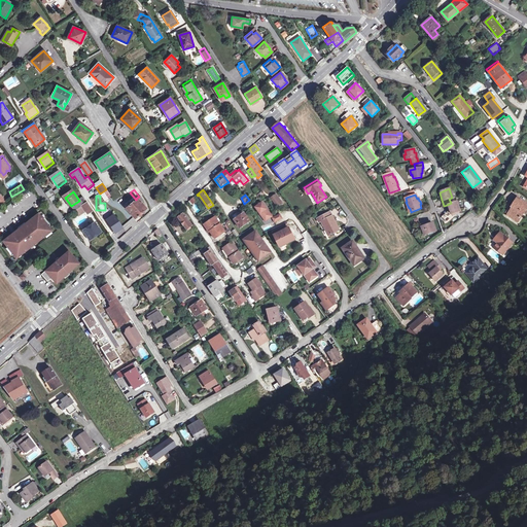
[(282,203),(276,196),(272,199),(278,206),(282,203)]
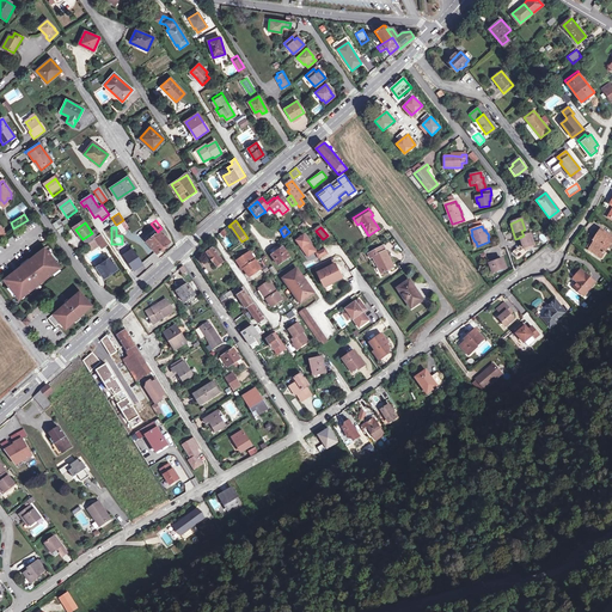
[(159,230),(158,232),(146,243),(155,254),(160,251),(165,248),(165,246),(170,243),(165,237),(159,230)]
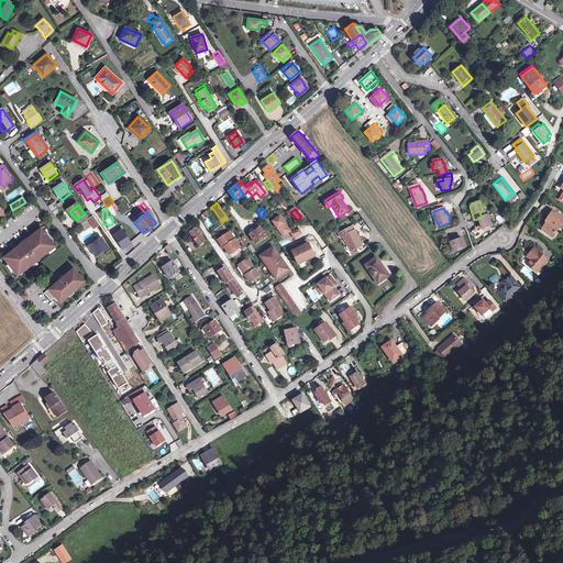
[(555,236),(562,223),(562,217),(553,211),(548,220),(550,222),(544,230),(555,236)]
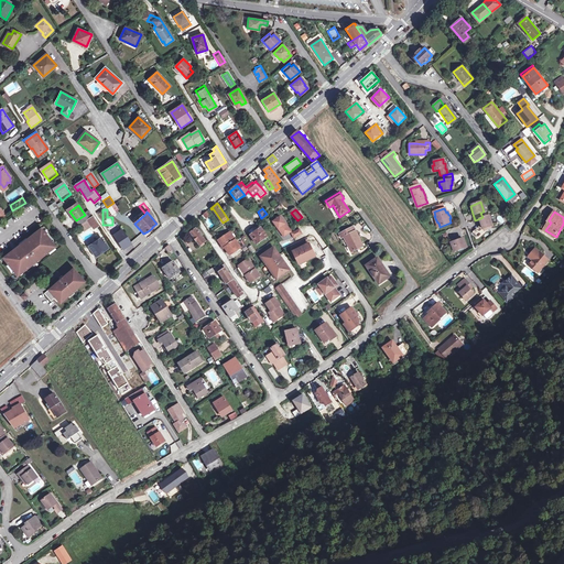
[(79,225),(88,219),(93,216),(90,213),(77,221),(79,225)]
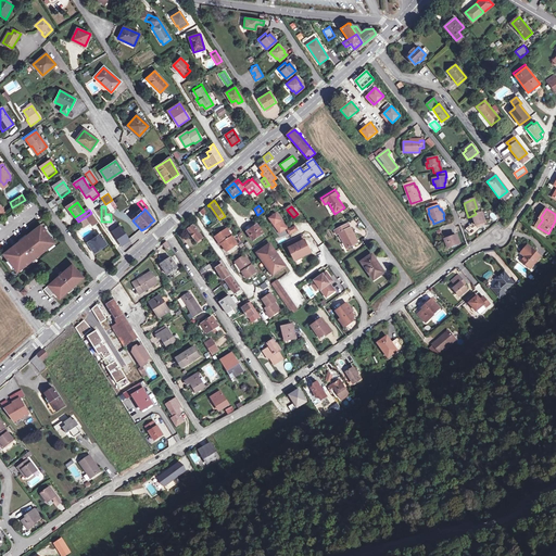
[(496,211),(490,213),(493,222),(500,219),(496,211)]
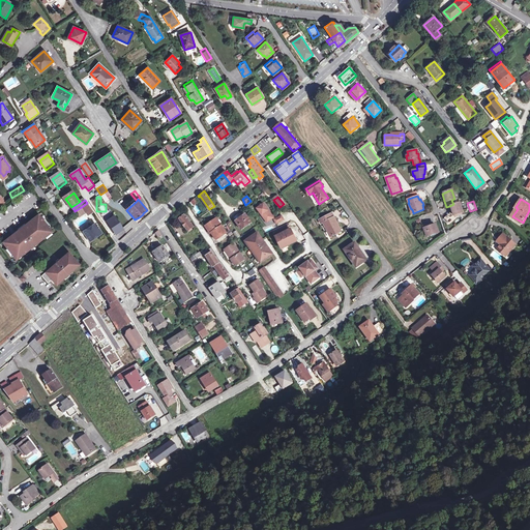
[(453,204),(449,206),(453,216),(463,213),(459,202),(453,204)]
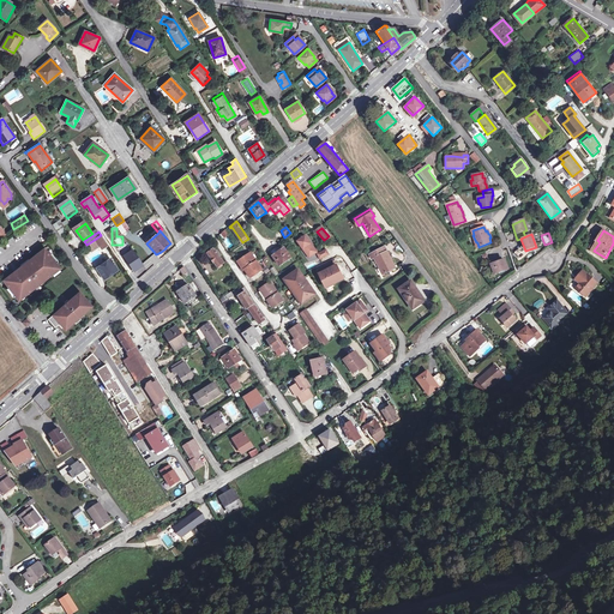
[(102,248),(108,246),(101,235),(96,239),(100,245),(102,248)]
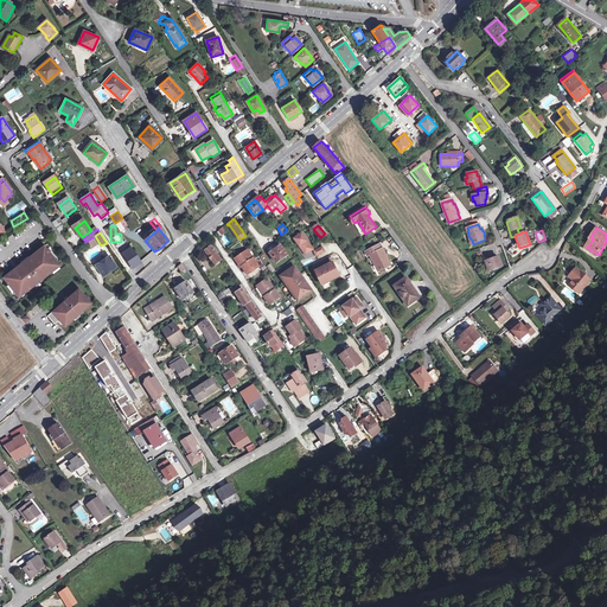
[(302,232),(294,238),(300,246),(301,246),(307,253),(313,248),(302,232)]
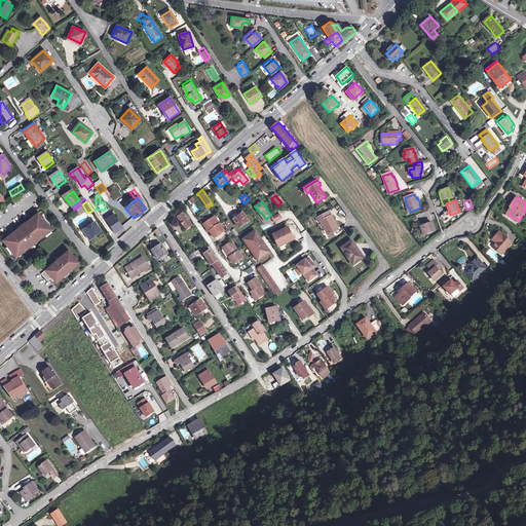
[(191,205),(195,213),(200,210),(196,202),(191,205)]
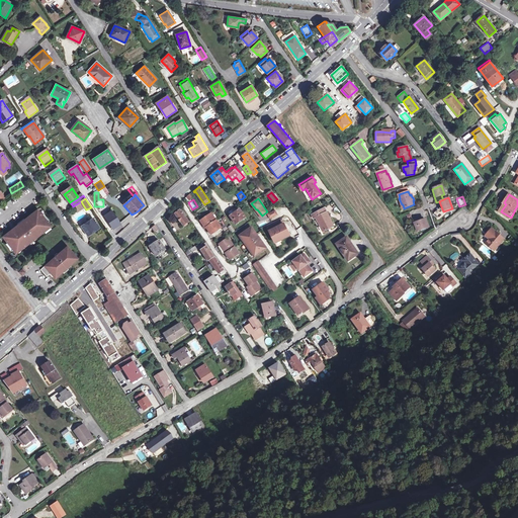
[(84,206),(81,201),(73,206),(77,211),(84,206)]
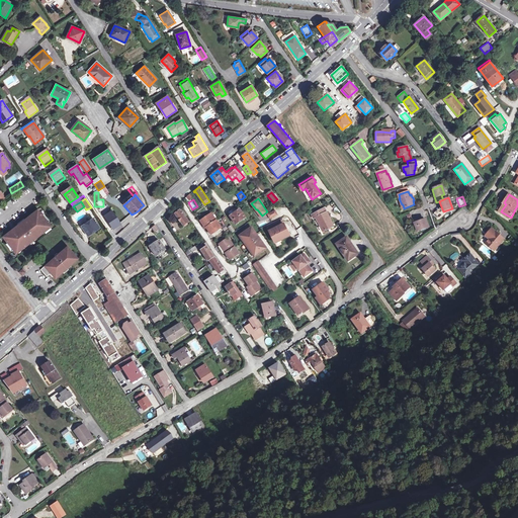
[(101,212),(108,207),(106,204),(99,209),(101,212)]
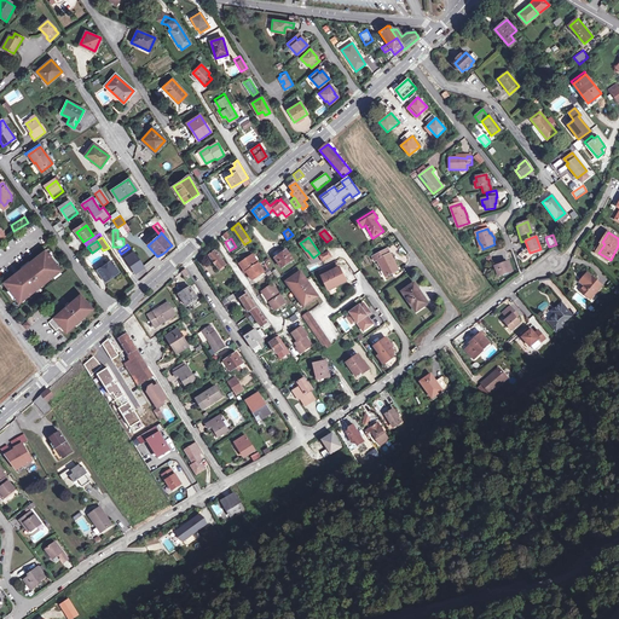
[(376,255),(379,260),(387,277),(399,271),(388,249),(376,255)]
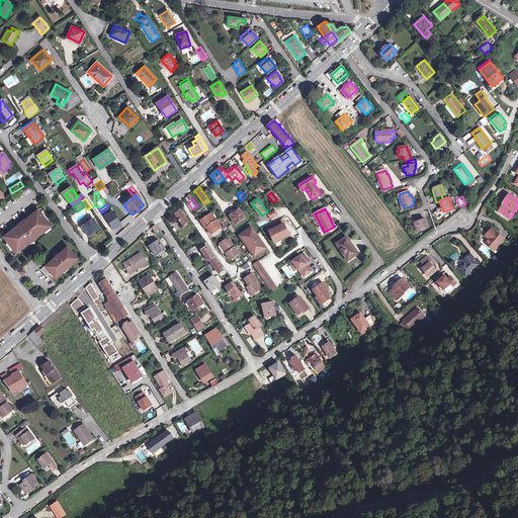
[(184,213),(180,209),(175,213),(184,225),(189,222),(185,216),(186,214),(185,213),(184,213)]
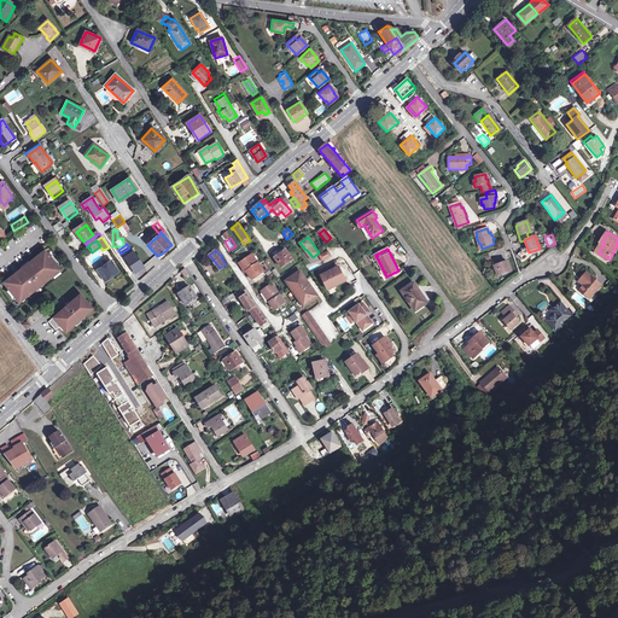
[(272,254),(275,257),(281,267),(293,260),(286,250),(280,254),(278,250),(272,254)]
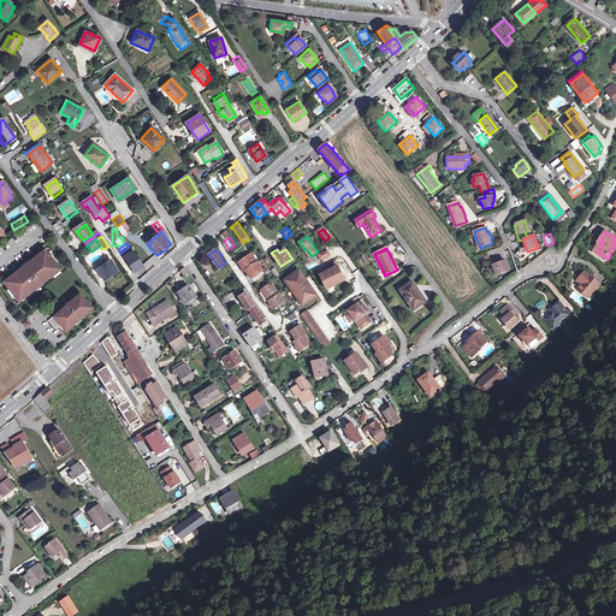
[(4,283),(17,298),(24,294),(27,296),(34,290),(33,289),(43,280),(45,282),(52,276),(51,273),(58,267),(45,250),(4,283)]
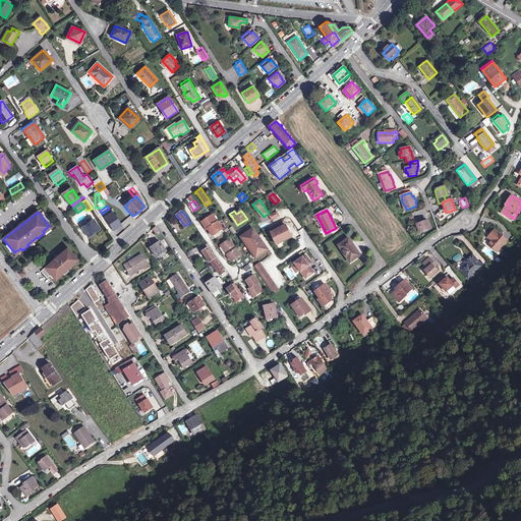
[(121,225),(113,212),(105,217),(113,230),(121,225)]
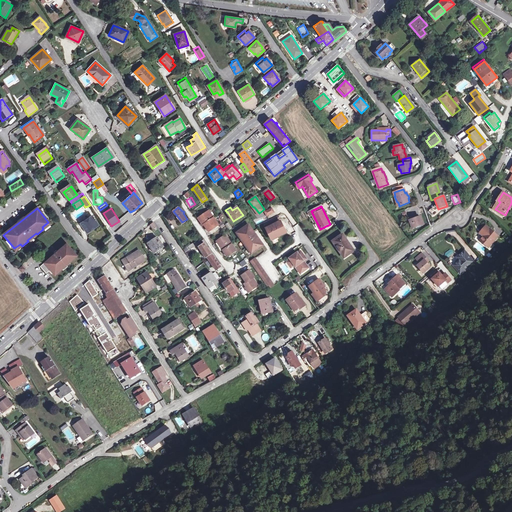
[(205,224),(210,230),(219,224),(209,210),(199,217),(204,224),(205,224)]
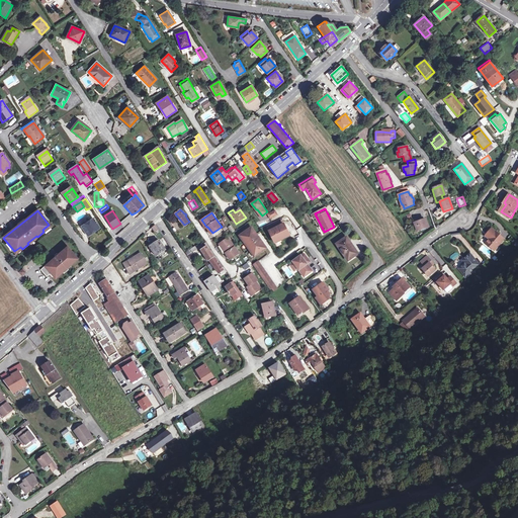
[(131,214),(119,223),(123,228),(135,221),(131,214)]
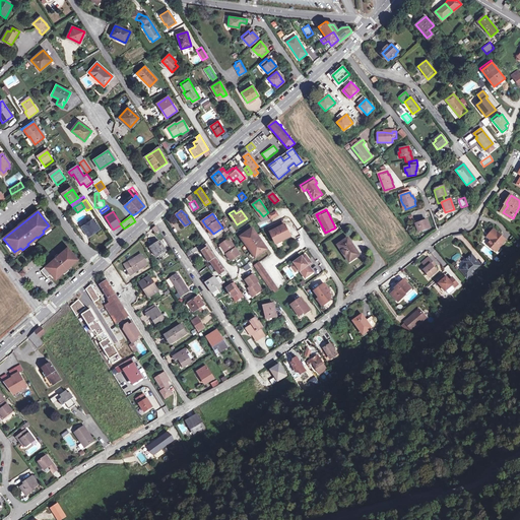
[(99,229),(92,219),(88,222),(81,228),(87,237),(99,229)]
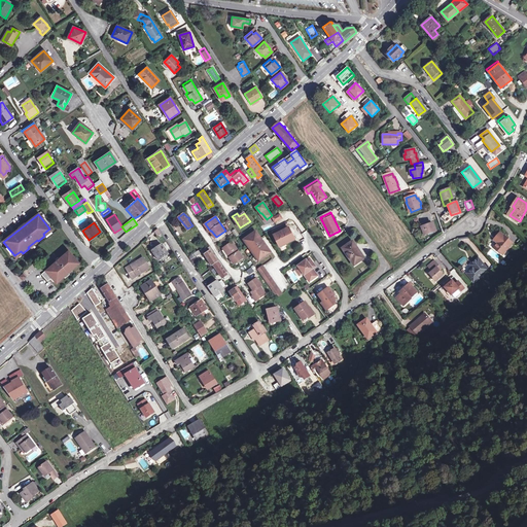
[(421,227),(422,231),(424,231),(425,235),(434,232),(431,223),(421,227)]
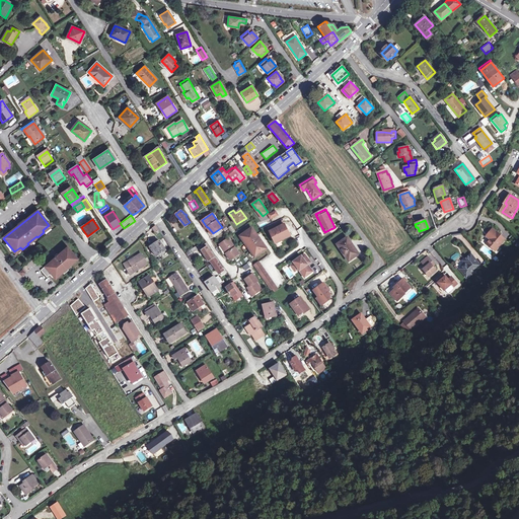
[(285,224),(270,231),(276,242),(290,235),(285,224)]
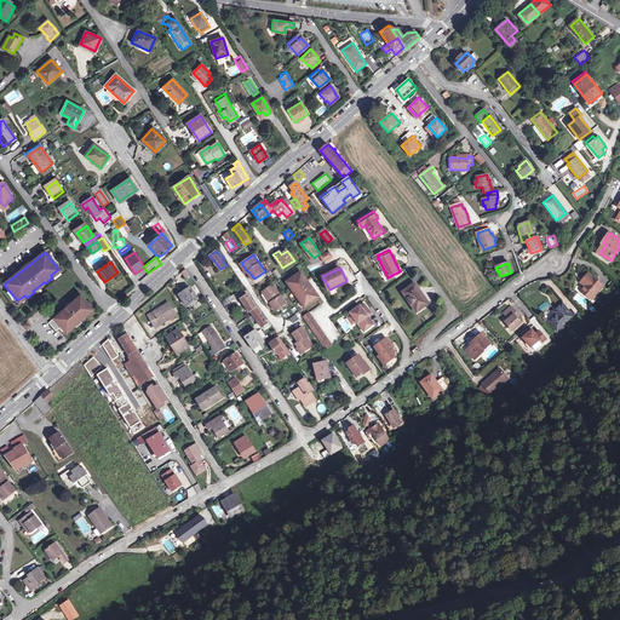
[(302,271),(288,280),(294,288),(293,290),(299,298),(300,298),(306,305),(320,296),(302,271)]
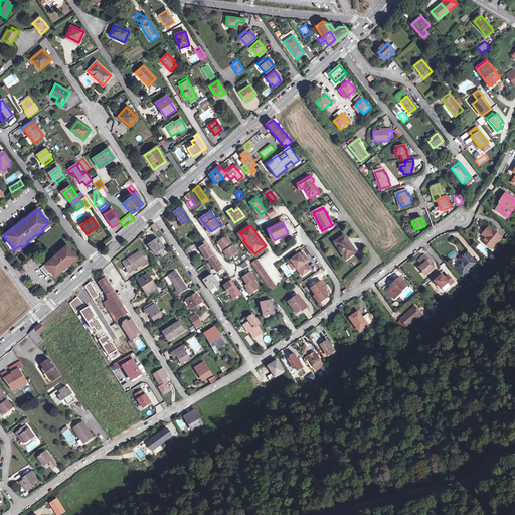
[(490,235),(487,238),(483,242),(491,249),(502,238),(490,227),(486,232),(490,235)]
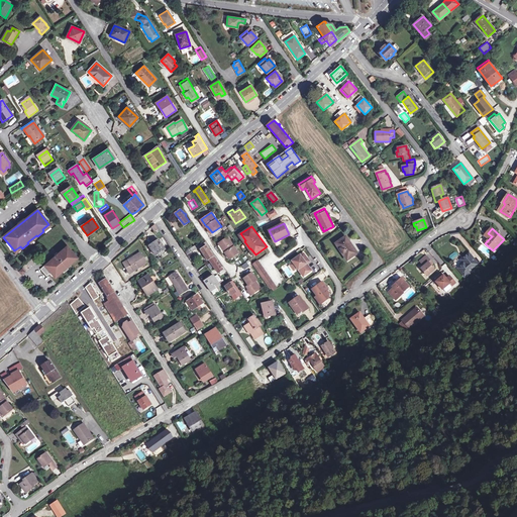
[(343,243),(338,246),(347,261),(357,253),(347,237),(342,240),(343,243)]
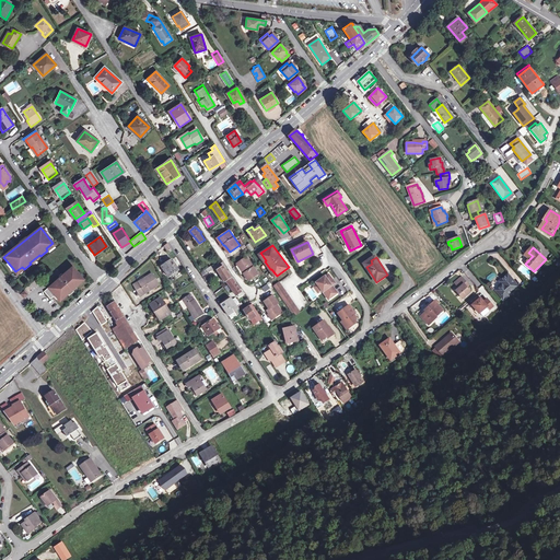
[(249,264),(245,258),(237,264),(248,280),(258,273),(252,263),(249,264)]
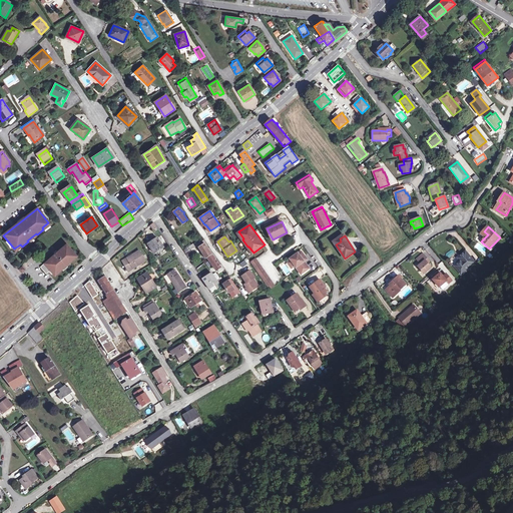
[(158,238),(148,244),(155,253),(164,247),(158,238)]
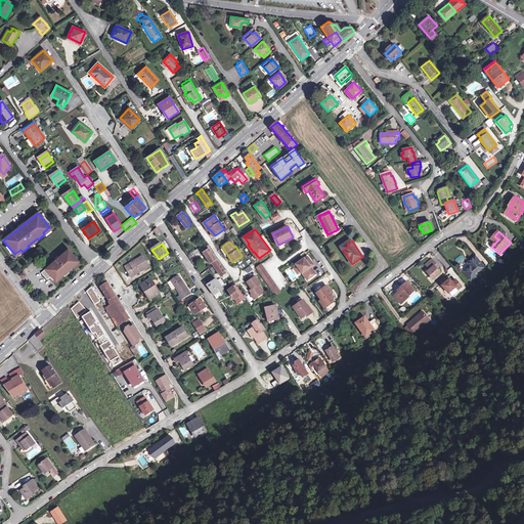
[(212,262),(217,259),(218,258),(213,251),(211,252),(209,249),(204,253),(211,263),(212,262)]
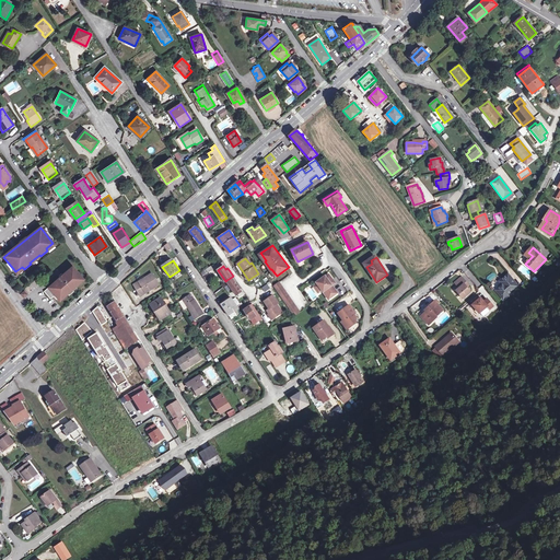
[(79,275),(72,268),(48,288),(44,292),(50,300),(57,294),(61,299),(81,281),(77,277),(79,275)]
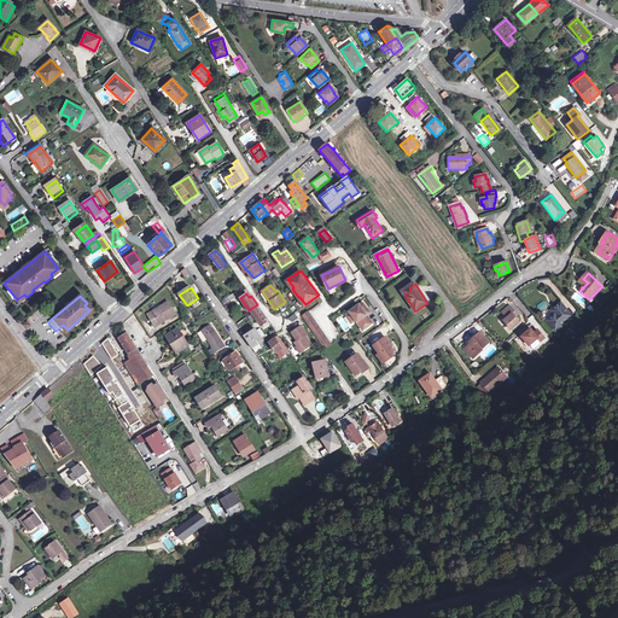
[(173,315),(163,301),(151,308),(159,322),(173,315)]
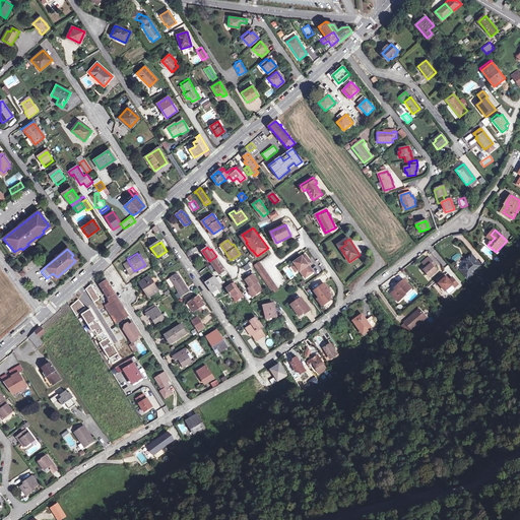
[(294,261),(295,263),(300,268),(306,277),(314,271),(309,264),(311,262),(308,259),(309,258),(306,254),(303,256),(302,255),(294,261)]
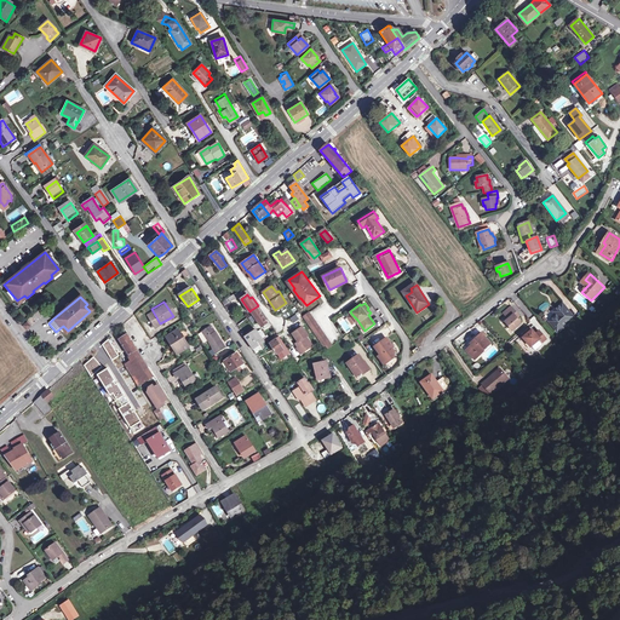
[(560,331),(575,317),(564,304),(557,310),(561,314),(552,322),(560,331)]
